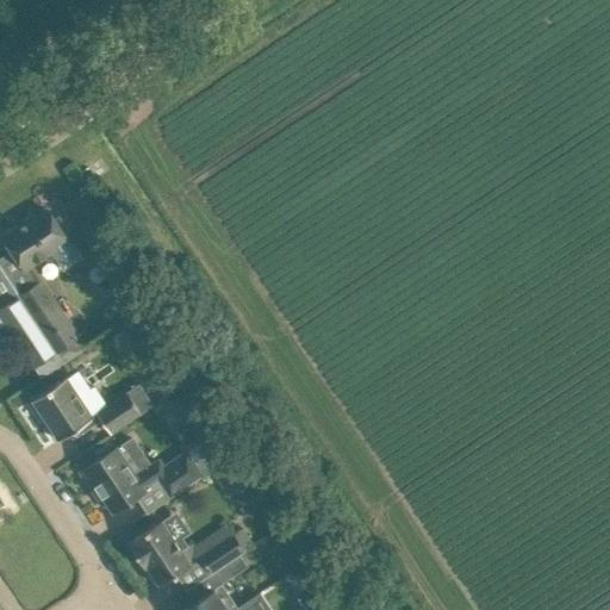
[(24,268),(51,250),(54,255),(54,254),(63,268),(79,259),(69,244),(70,243),(63,234),(68,230),(58,216),(54,218),(47,207),(2,236),(24,268)]
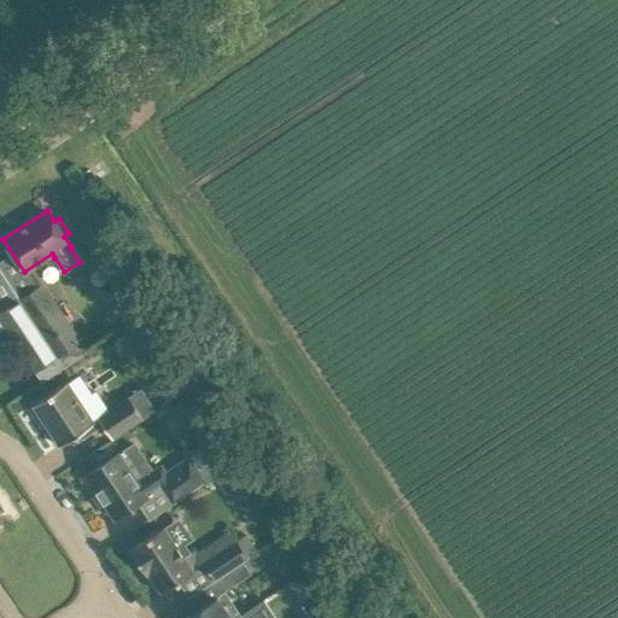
[(0,310),(19,298),(64,367),(87,353),(41,284),(0,310)]
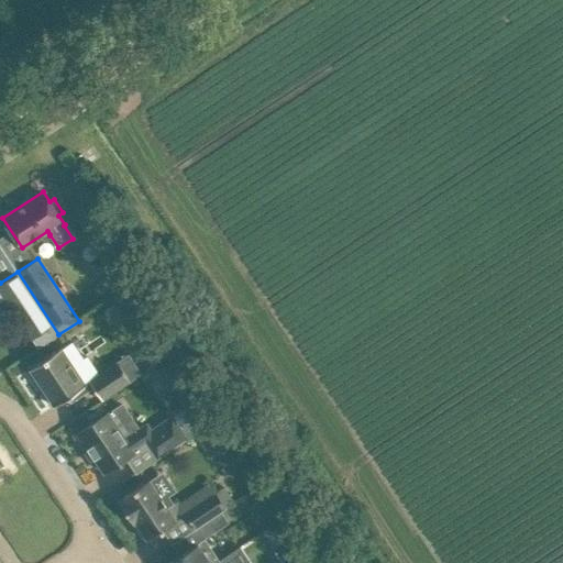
[(0,283),(0,290),(37,348),(58,334),(18,272),(0,283)]
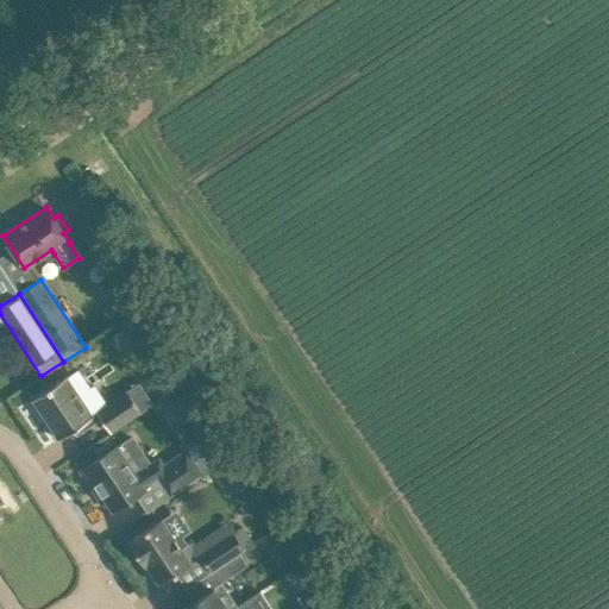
[(67,375),(32,399),(60,439),(73,429),(76,434),(101,418),(110,432),(140,412),(127,390),(105,406),(93,388),(89,390),(75,370),(67,375)]
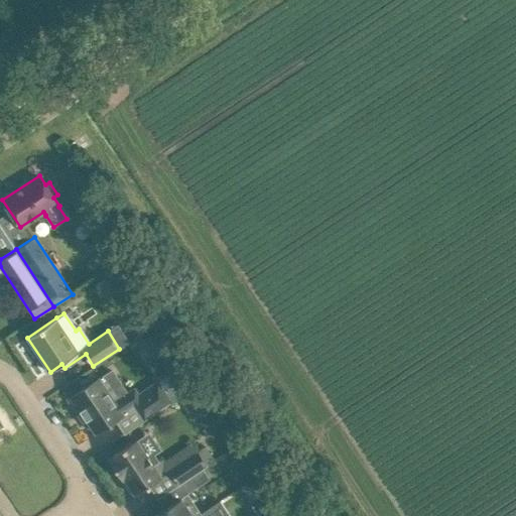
[(82,411),(96,432),(123,414),(122,413),(134,404),(144,419),(171,402),(158,382),(138,394),(134,389),(115,402),(98,378),(68,398),(79,413),(82,411)]
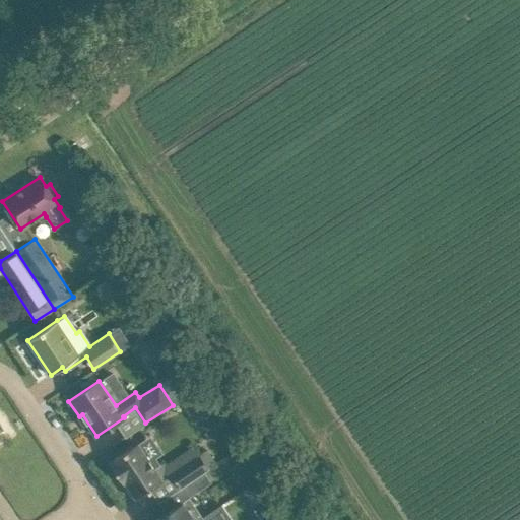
[(195,394),(182,403),(195,424),(208,414),(195,394)]
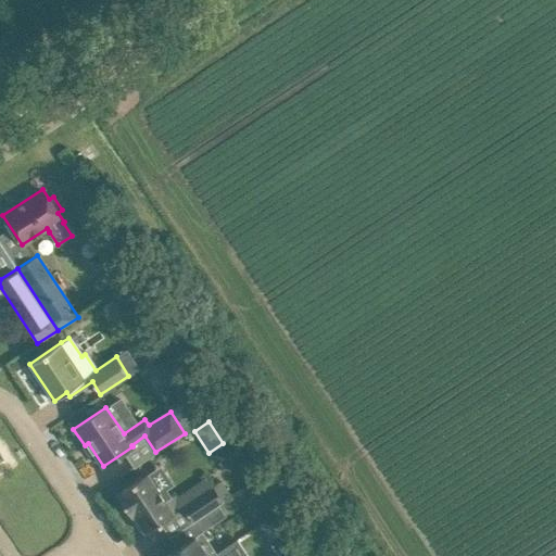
[(131,516),(134,515),(146,533),(175,514),(148,474),(119,492),(119,493),(117,495),(131,516)]
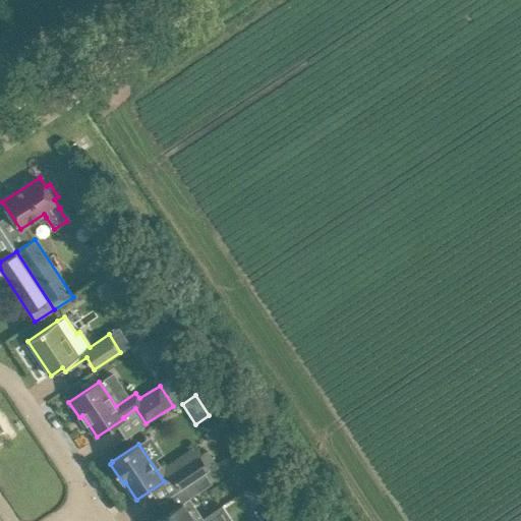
[(199,456),(171,474),(180,488),(187,484),(204,473),(205,472),(209,470),(199,456)]
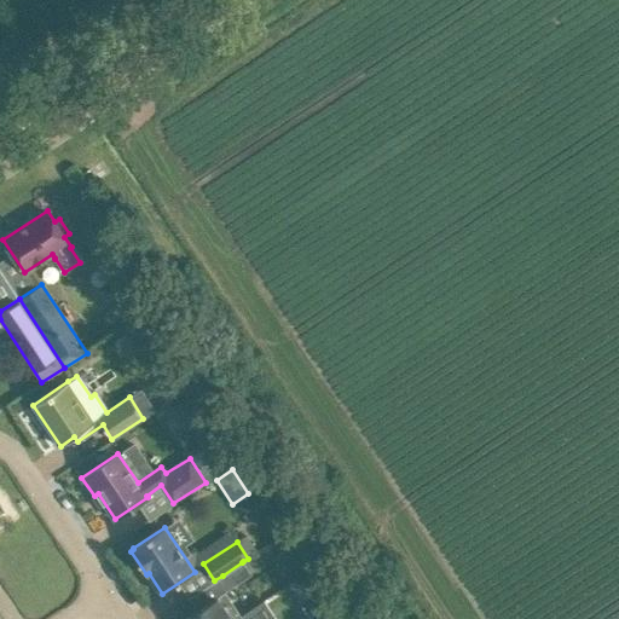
[(242,562),(223,576),(231,588),(252,573),(243,561),(242,562)]
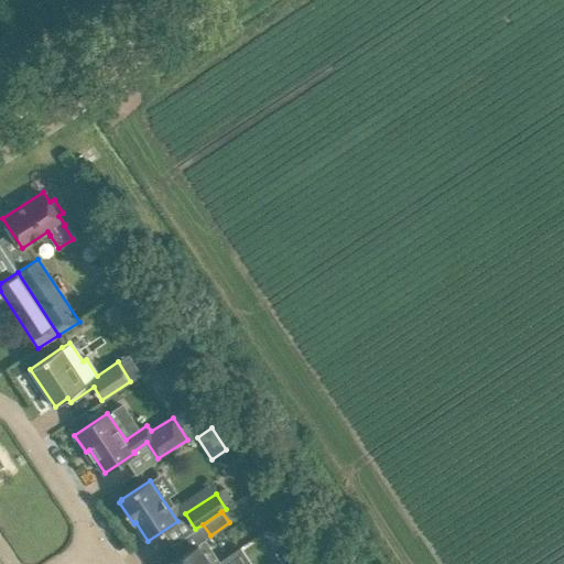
[(166,563),(214,563),(219,561),(204,539),(166,563)]
